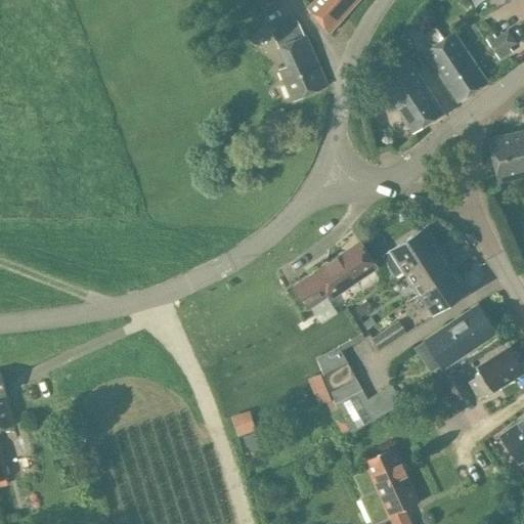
[(358,0),(314,0),(308,7),(330,33),(358,0)]
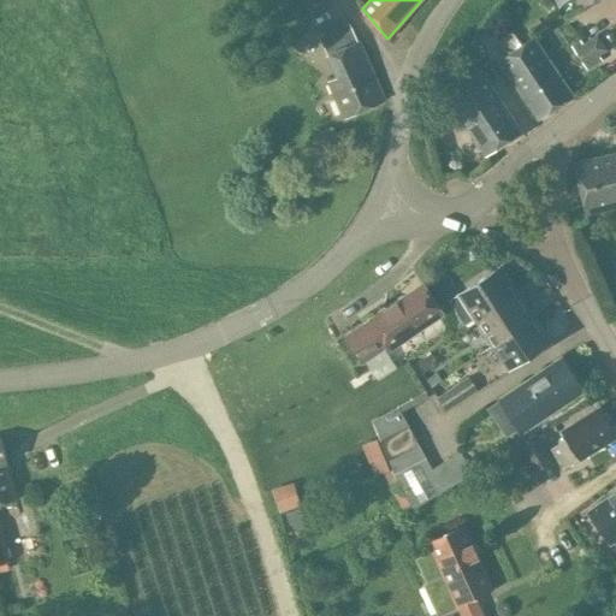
[(329,82),(344,118),(385,100),(369,64),(360,41),(359,41),(350,24),(321,37),(329,54),(338,77),(329,82)]
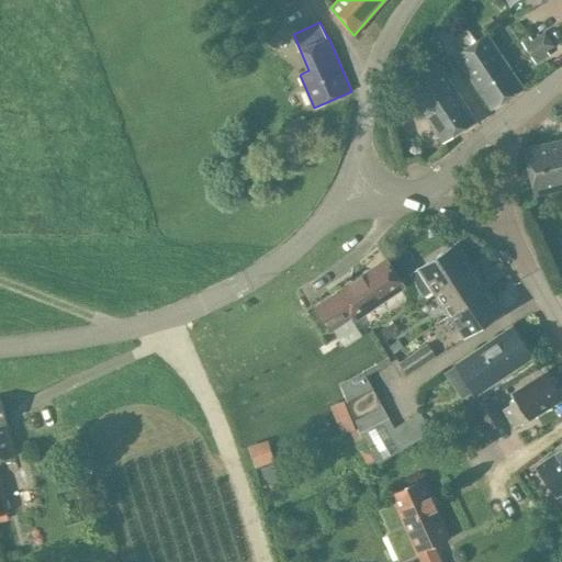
[(532,42),(525,46),(536,63),(549,54),(546,51),(553,45),(546,33),(532,42)]
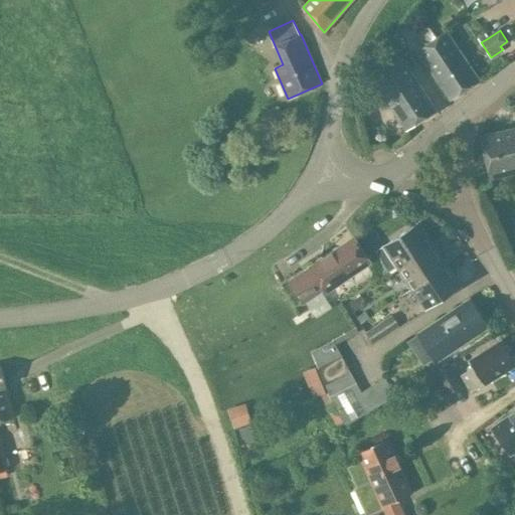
[(479,79),(447,31),(417,50),(450,99),(479,79)]
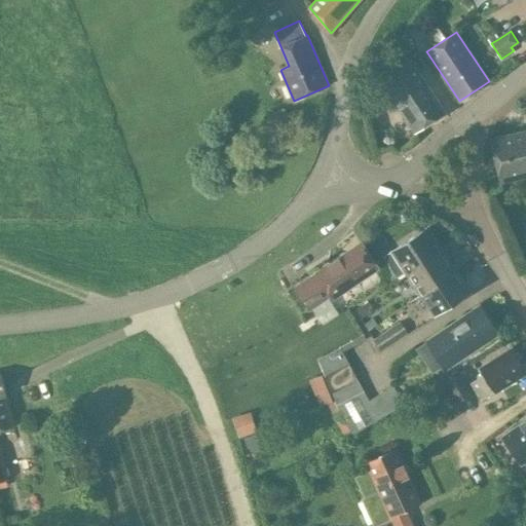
[(446,112),(411,60),(380,80),(415,133),(446,112)]
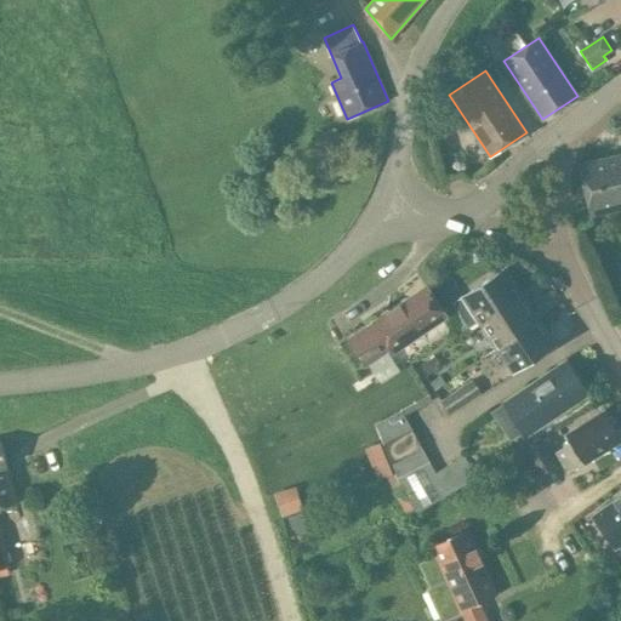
[(620,153),(579,164),(592,216),(620,209),(620,153)]
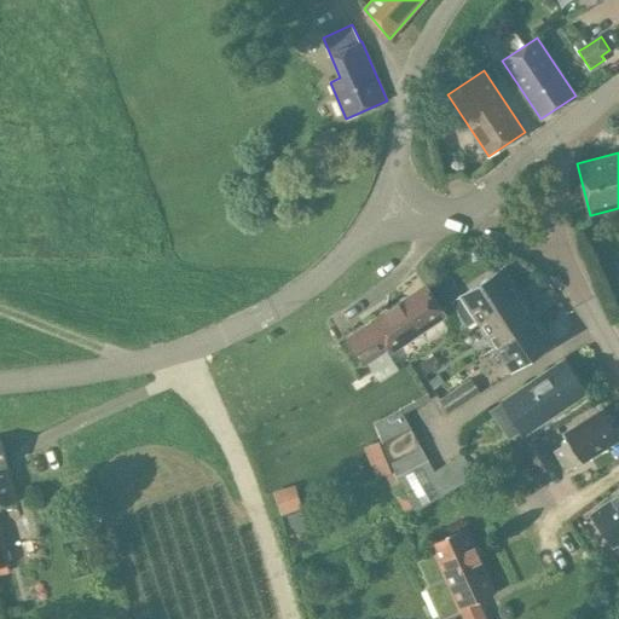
[(478,322),(521,293),(504,266),(451,302),(469,329),(479,323),(478,322)]
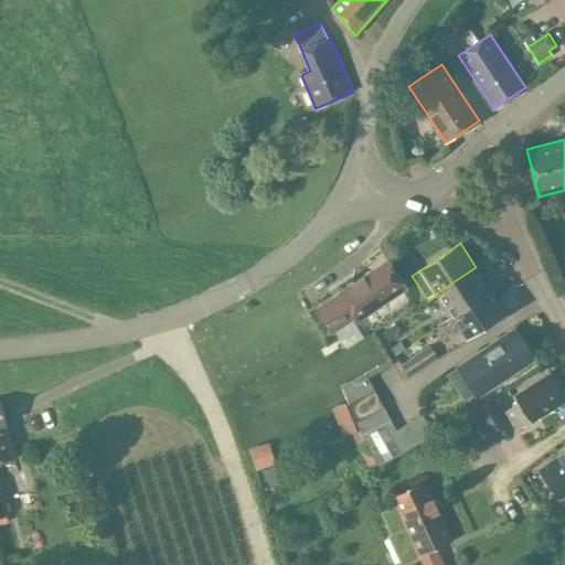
[(356,321),(407,288),(388,259),(338,294),(339,295),(317,309),(332,332),(354,318),(356,321)]
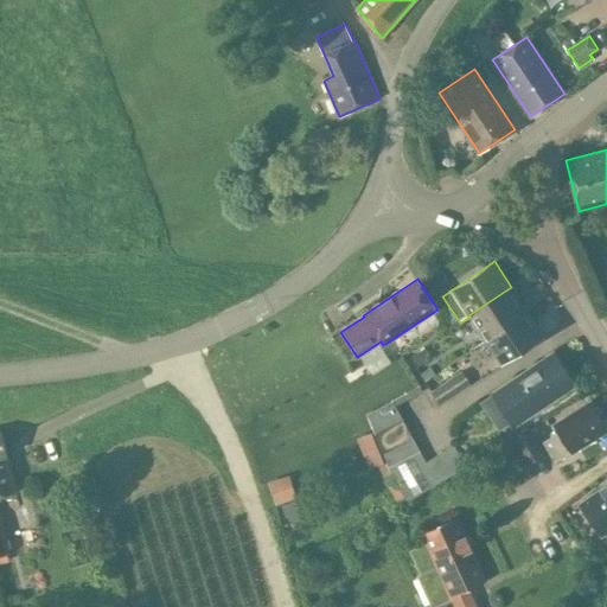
[(485,340),(528,312),(511,287),(468,315),(470,317),(485,340)]
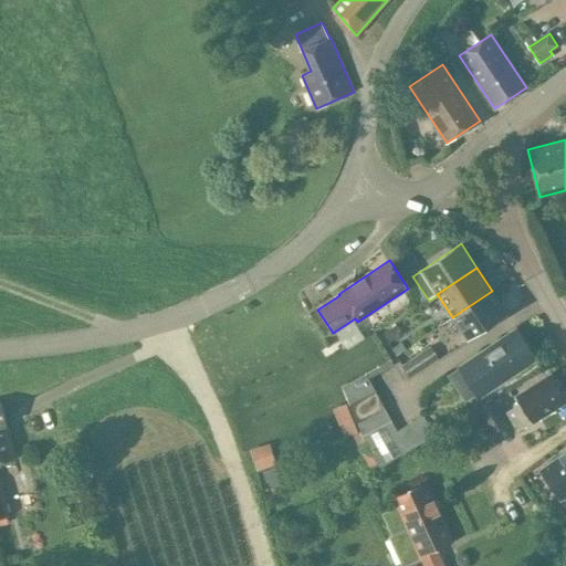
[(492,291),(452,317),(467,339),(506,314),(492,291)]
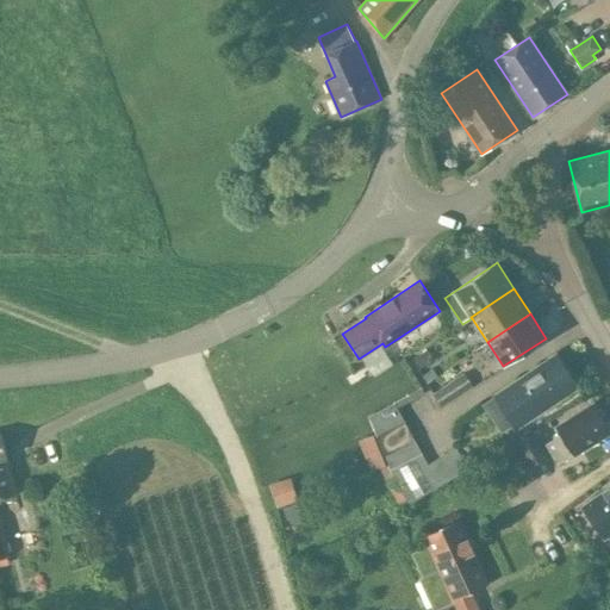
[(428,349),(415,359),(421,368),(435,359),(428,349)]
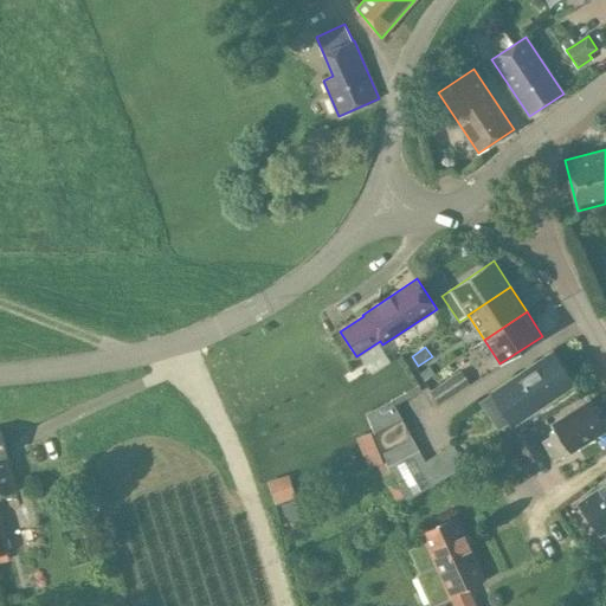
[(573,384),(553,352),(491,392),(513,423),(573,384)]
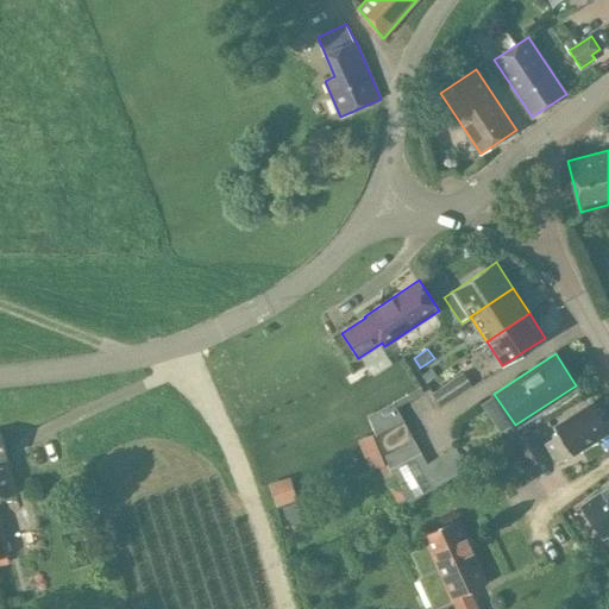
[(473,385),(464,372),(433,393),(443,407),(473,385)]
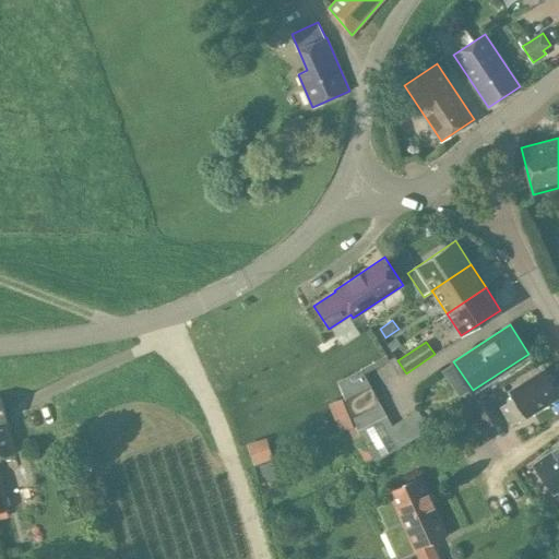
[(361,369),(337,381),(344,397),(370,385),(361,369)]
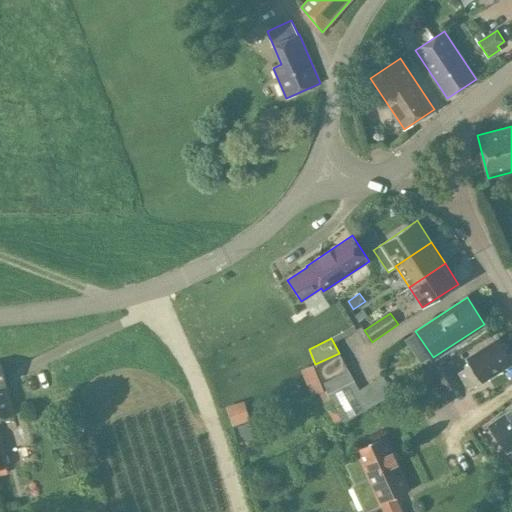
[(499,341),(497,338),(467,358),(471,364),(458,372),(469,389),(511,361),(506,352),(508,348),(505,342),(499,341)]
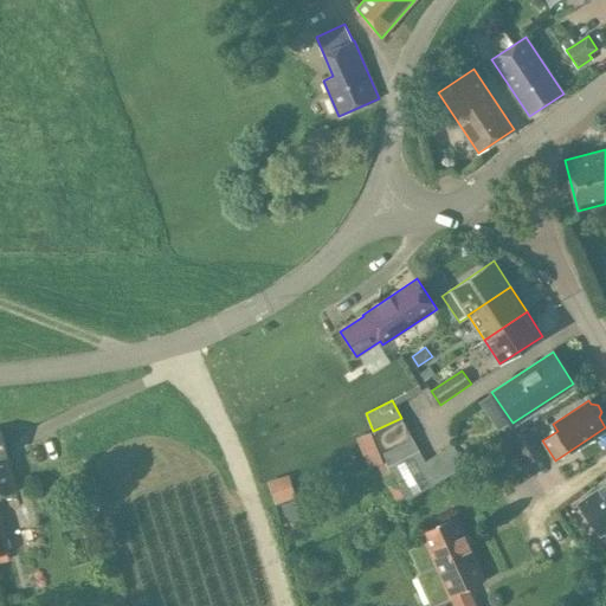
[(411,434),(401,418),(373,431),(381,450),(381,449),(411,434)]
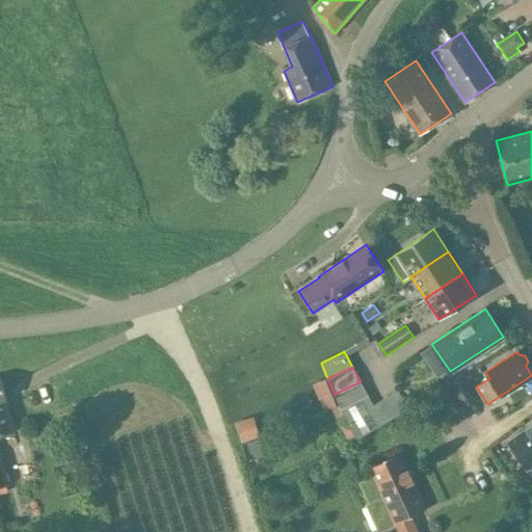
[(479,397),(464,374),(447,386),(461,407),(479,397)]
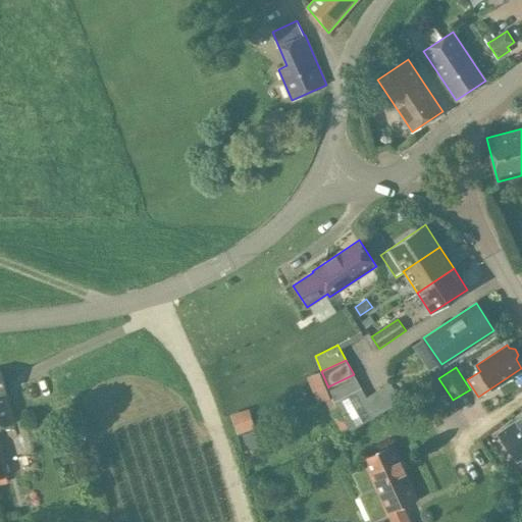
[(0,426),(14,422),(1,371),(0,371),(0,478),(7,476),(0,447),(0,426)]
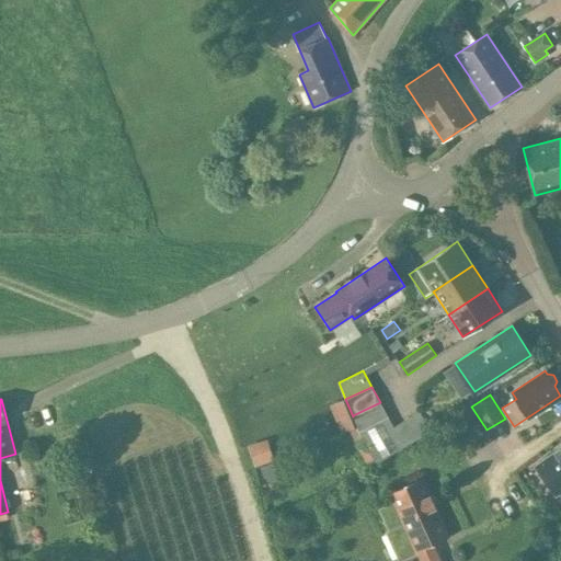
[(335,420),(348,414),(343,400),(330,405),(335,420)]
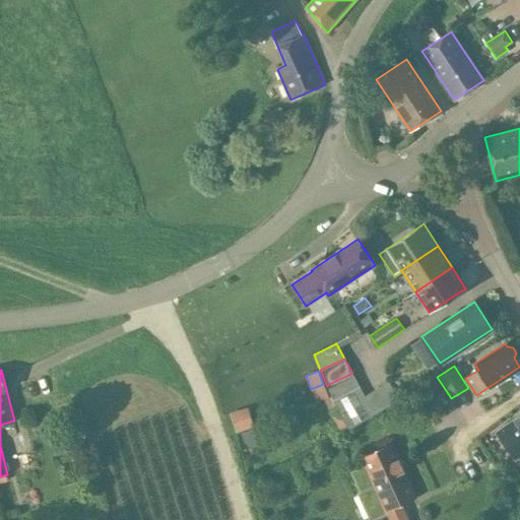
[(327,385),(332,395),(333,397),(360,386),(352,373),(327,385)]
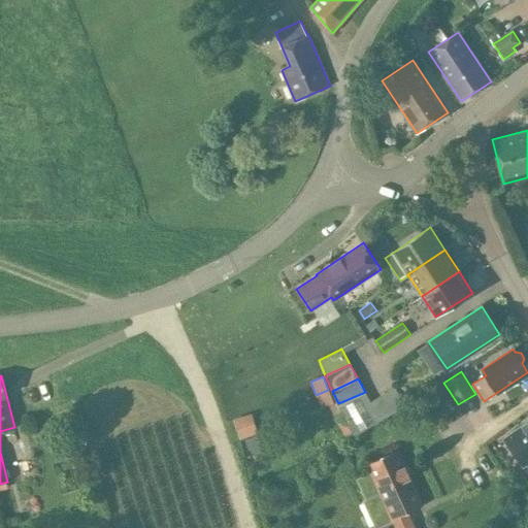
[(338,403),(353,435),(354,436),(405,406),(394,386),(370,401),(365,392),(338,403)]
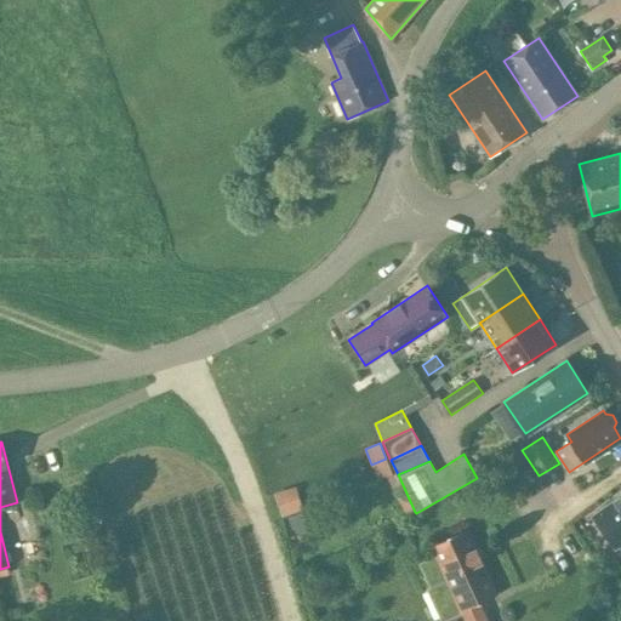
[(543,488),(523,455),(501,469),(522,502),(543,488)]
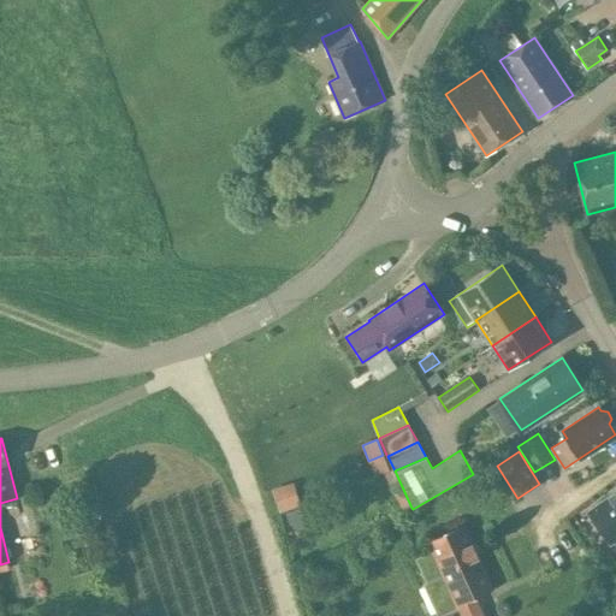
[(294,483),(273,490),(280,511),(301,505),(294,483)]
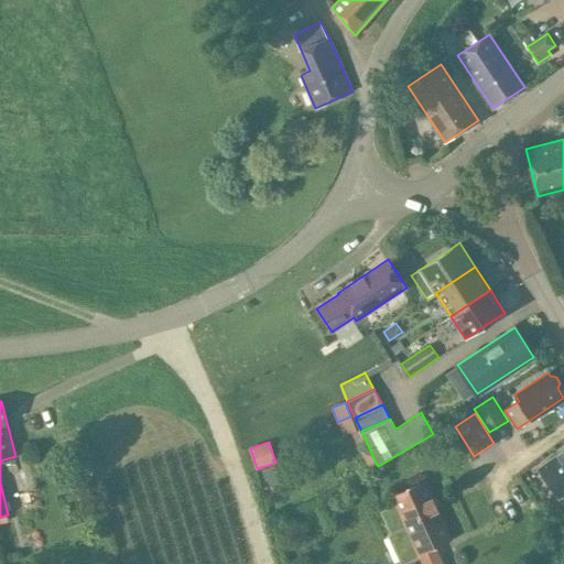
[(563,451),(544,465),(539,469),(559,497),(563,492),(563,451)]
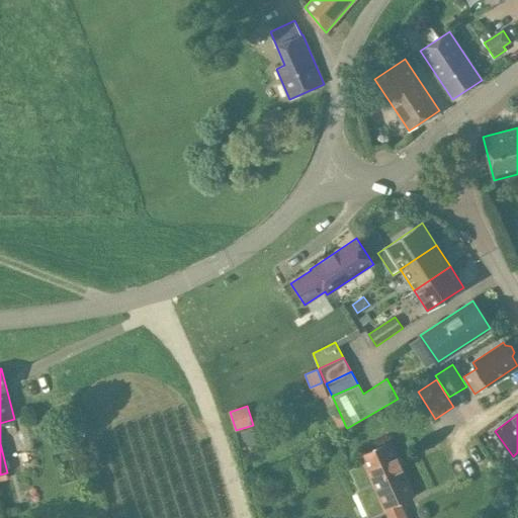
[(268,421),(240,431),(244,441),(245,441),(247,445),(258,441),(256,436),(272,430),(268,421)]
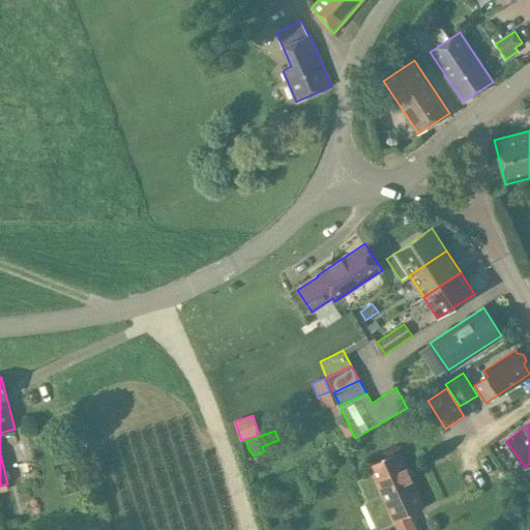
[(398,453),(370,467),(373,473),(357,480),(366,501),(382,494),(398,529),(415,529),(409,513),(423,507),(398,453)]
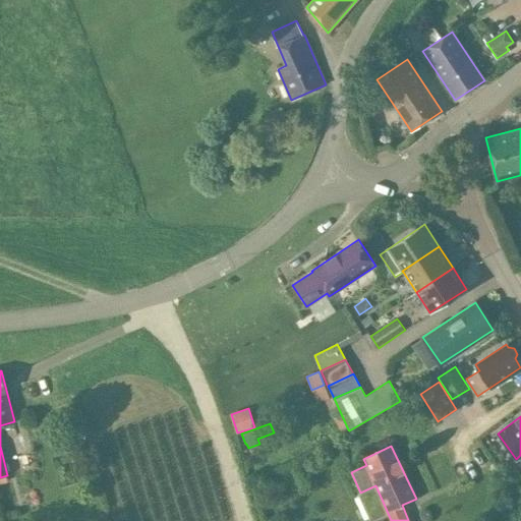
[(7,475),(0,477),(0,497),(12,495),(7,475)]
